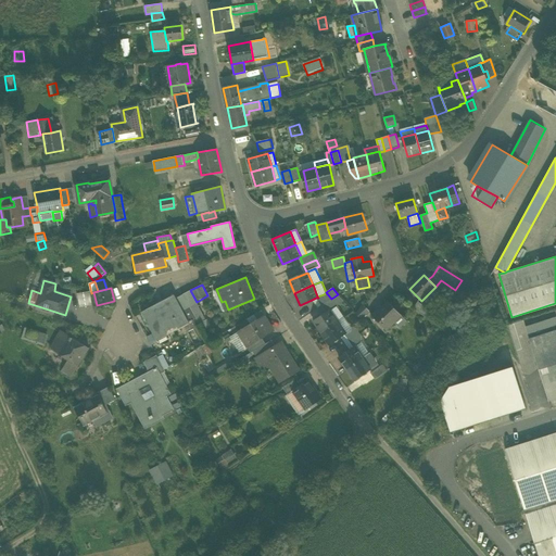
[(190,290),(184,294),(190,307),(197,303),(197,302),(190,290)]
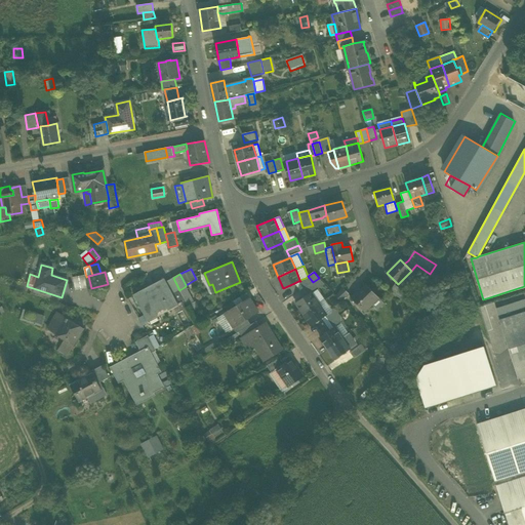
[(73,277),(75,291),(87,289),(85,277),(85,275),(73,277)]
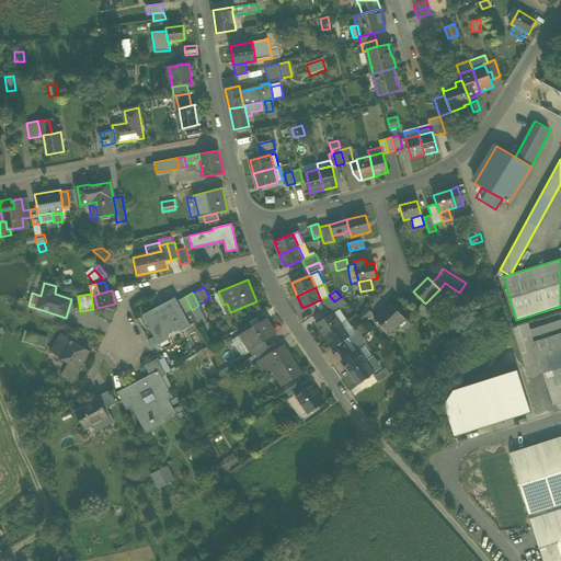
[(319,300),(324,308),(334,301),(329,295),(327,297),(320,299),(321,300),(319,300)]
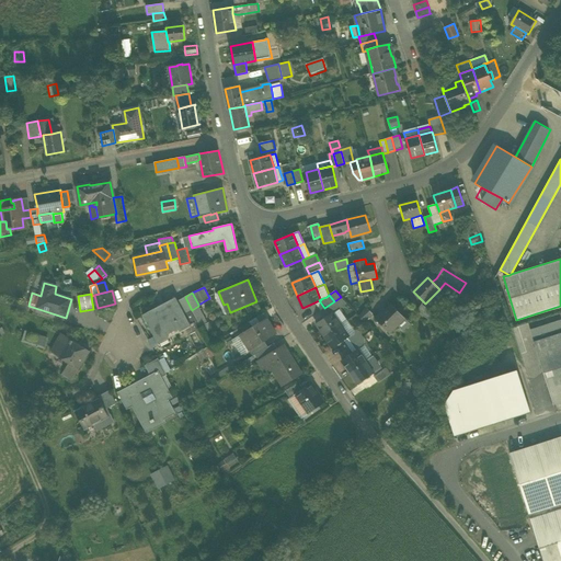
[(155,336),(158,342),(169,336),(163,327),(174,321),(180,331),(191,324),(184,313),(178,300),(175,297),(142,315),(155,336)]
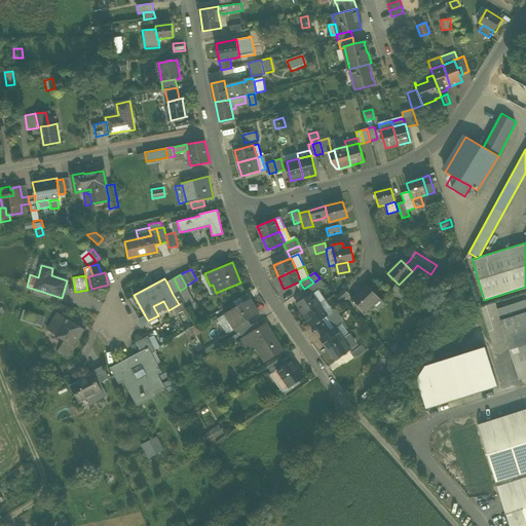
[(173,294),(180,291),(174,278),(166,282),(173,294)]
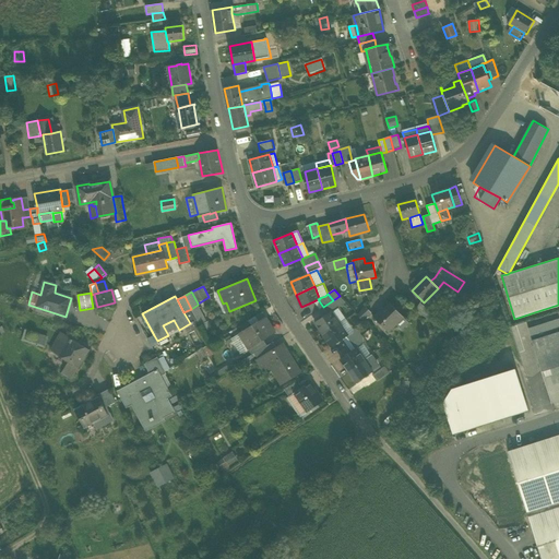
[(340,296),(333,300),(323,307),(328,314),(332,312),(337,308),(345,302),(340,296)]
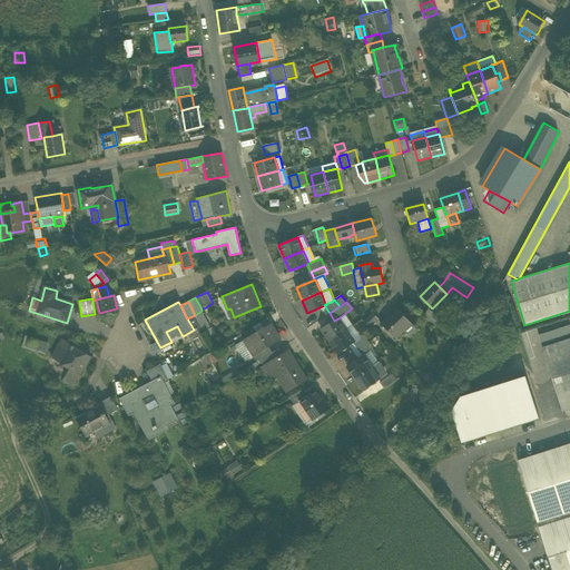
[(330,313),(324,305),(320,307),(326,315),(330,313)]
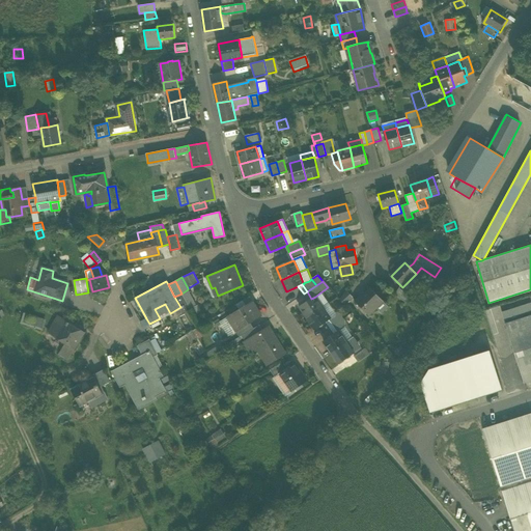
[(356,301),(368,314),(376,307),(380,311),(387,305),(371,288),(366,294),(365,292),(356,301)]
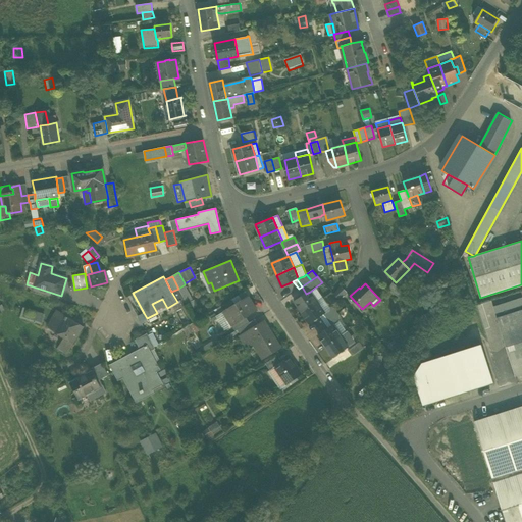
[(388,290),(404,301),(409,295),(393,283),(388,290)]
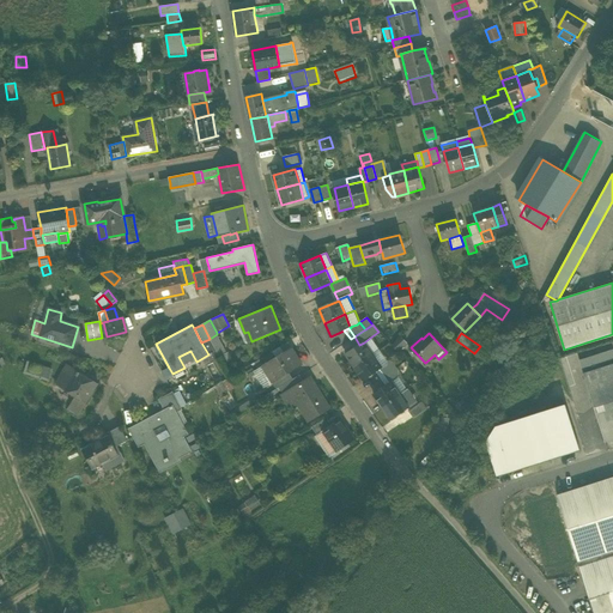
[(217,334),(210,339),(216,351),(219,356),(226,352),(217,334)]
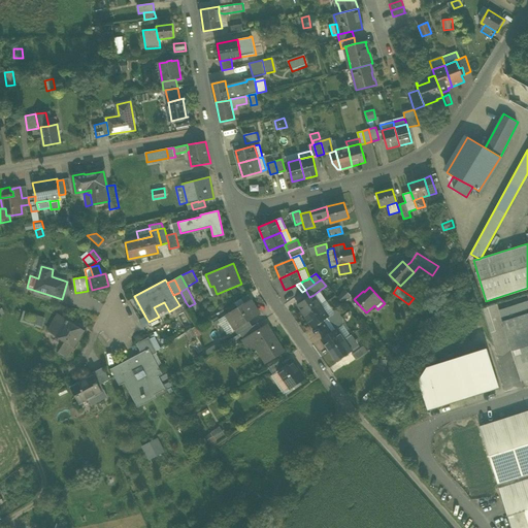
[(337,297),(342,303),(351,296),(345,290),(337,297)]
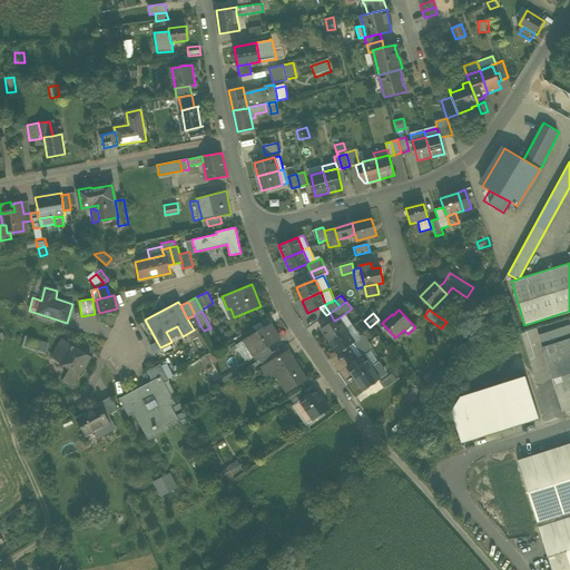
[(338,318),(346,330),(353,325),(344,314),(338,318)]
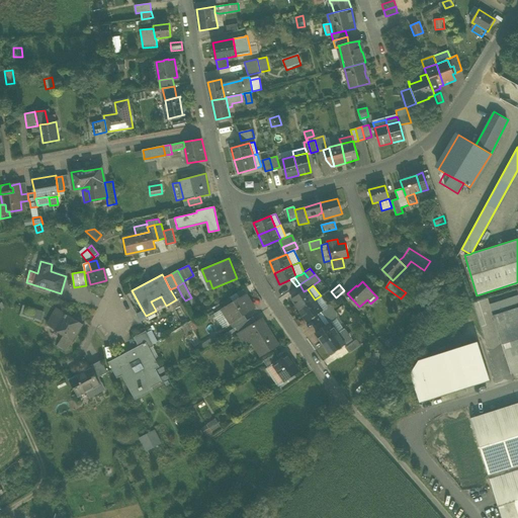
[(177,286),(170,289),(176,299),(182,296),(177,286)]
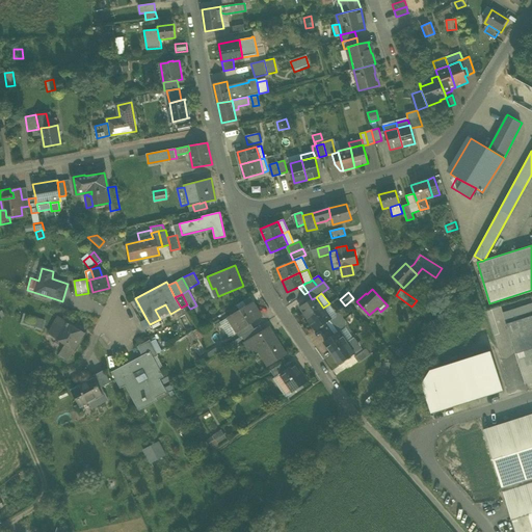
[(300,308),(308,319),(323,308),(316,297),(312,299),(300,308)]
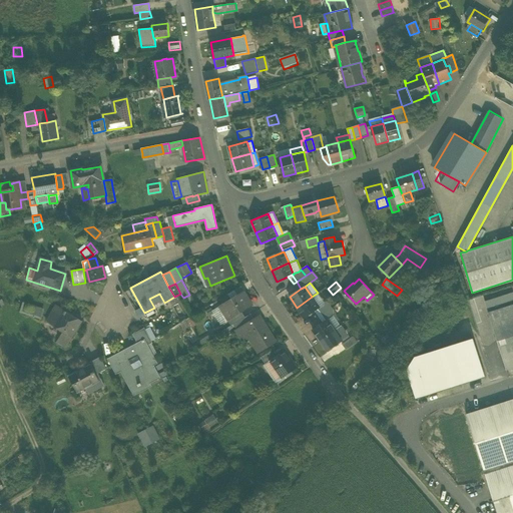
[(227,294),(230,299),(237,295),(234,290),(227,294)]
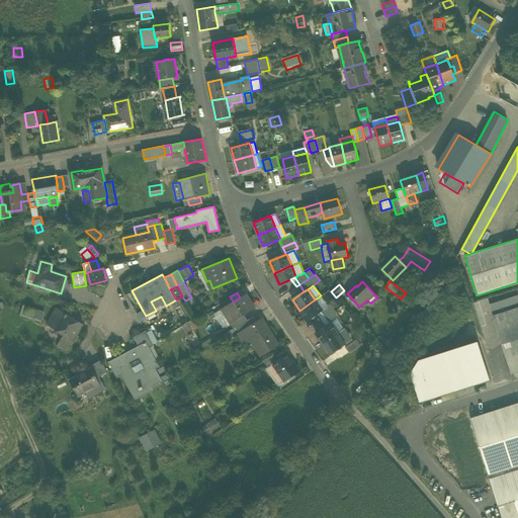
[(223,309),(231,323),(245,315),(255,308),(247,293),(240,297),(233,301),(223,309)]
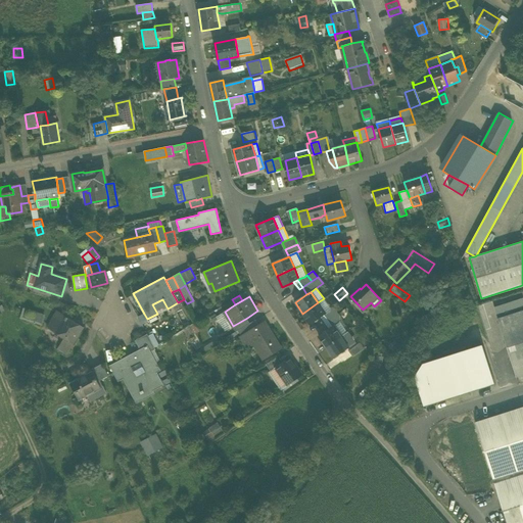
[(522,297),(494,307),(497,319),(522,310),(522,297)]
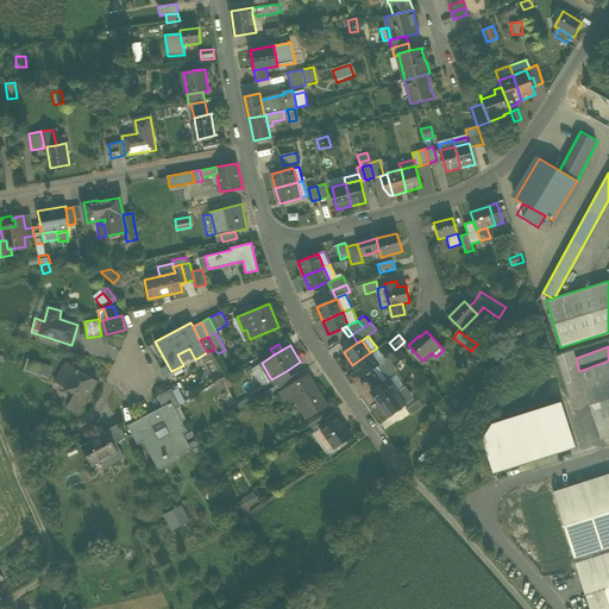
[(387,362),(377,347),(370,352),(378,364),(376,365),(377,368),(387,362)]
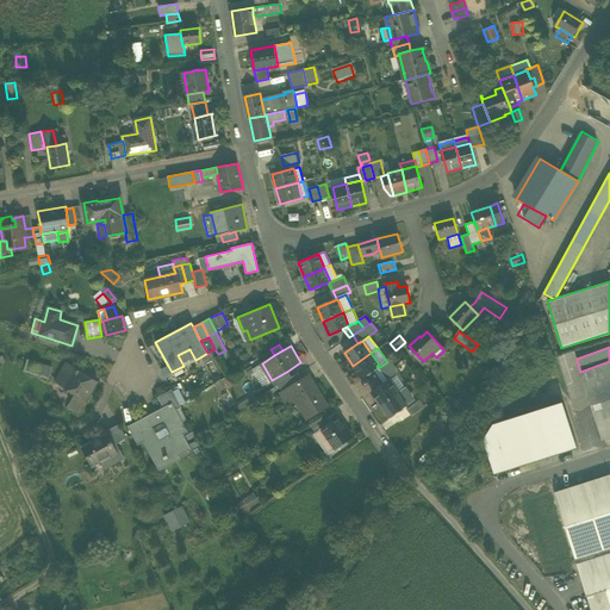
[(178,355),(184,366),(195,360),(190,349),(178,355)]
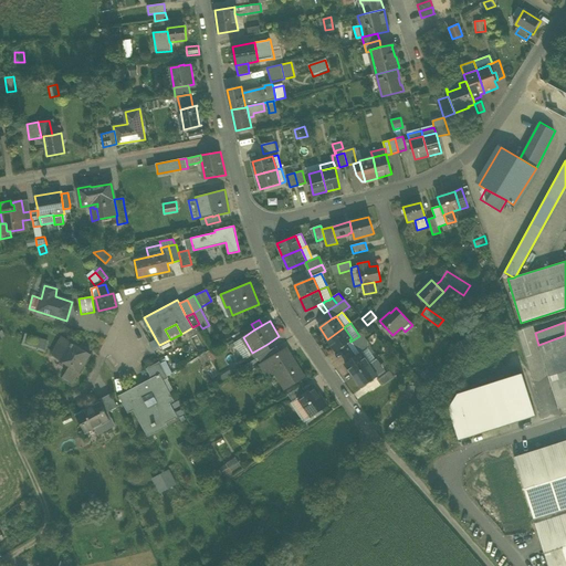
[(352,338),(344,327),(327,339),(335,350),(346,343),(349,339),(352,338)]
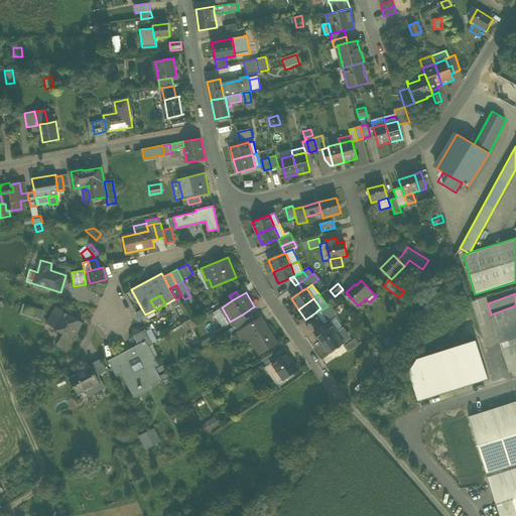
[(319,311),(324,316),(334,309),(330,304),(328,306),(319,311)]
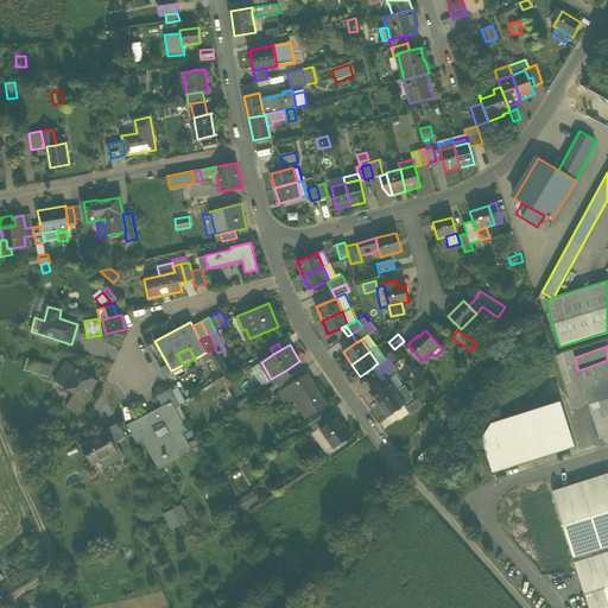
[(600,439),(607,436),(607,360),(578,371),(600,439)]
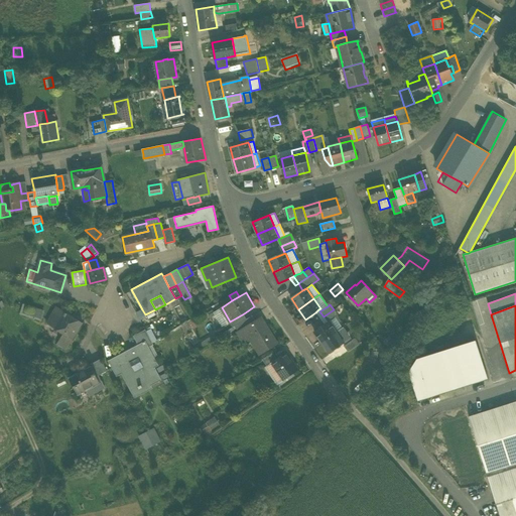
[(20,313),(41,320),(43,312),(23,306),(20,313)]
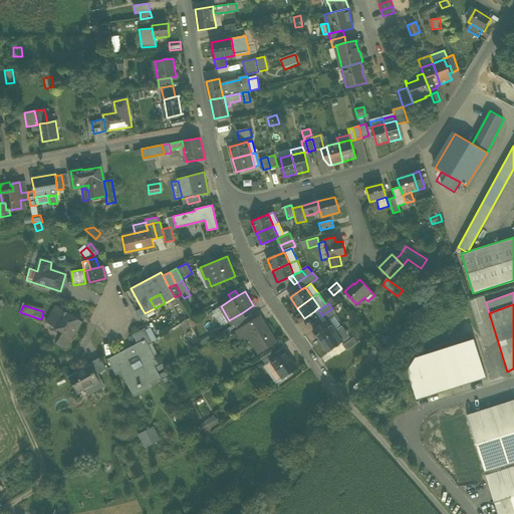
[(56,343),(65,348),(82,322),(71,315),(56,306),(47,322),(63,332),(56,343)]
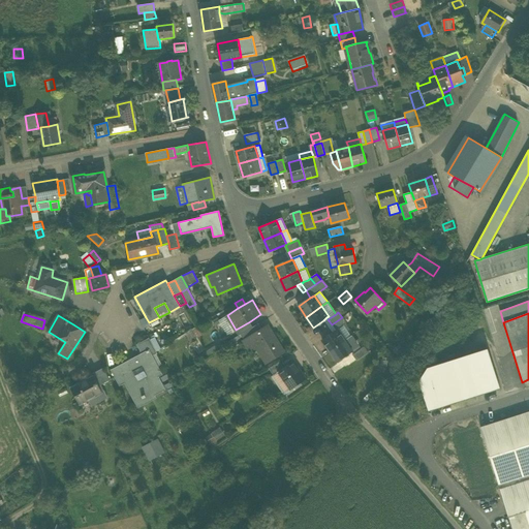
[(236,330),(227,315),(219,320),(227,335),(236,330)]
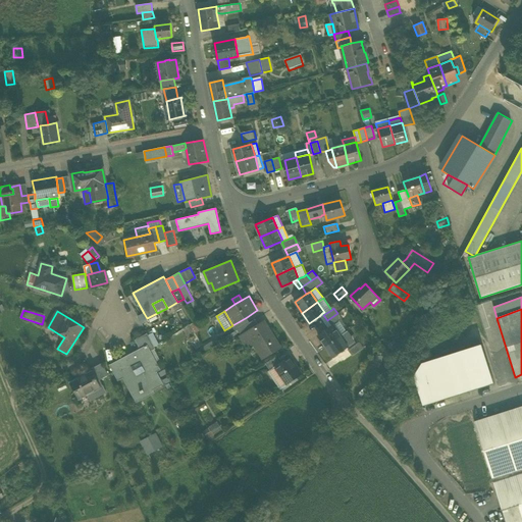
[(147,318),(144,313),(138,316),(142,323),(148,320),(147,318)]
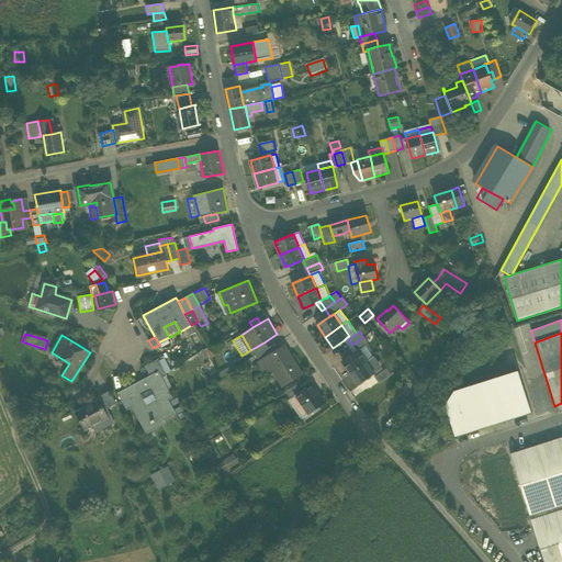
[(349,347),(352,345),(348,339),(347,337),(344,340),(349,347)]
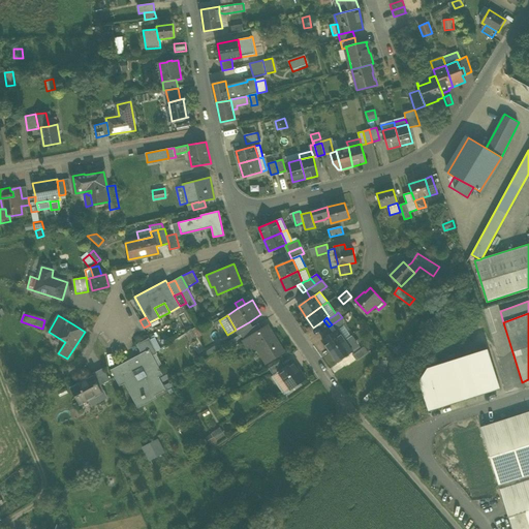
[(346,323),(342,317),(332,324),(336,331),(344,325),(346,323)]
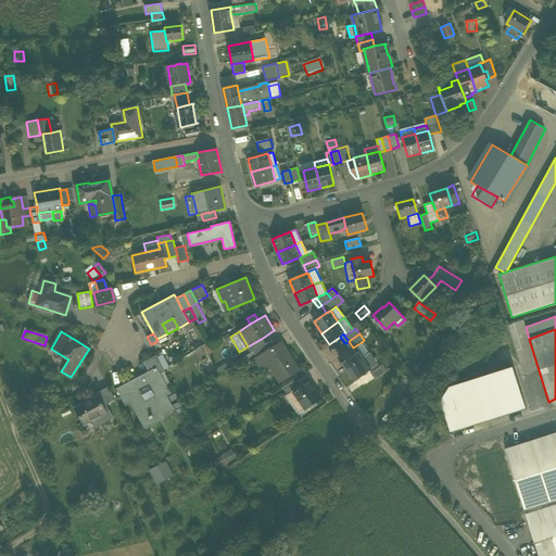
[(248,346),(251,352),(266,342),(263,338),(248,346)]
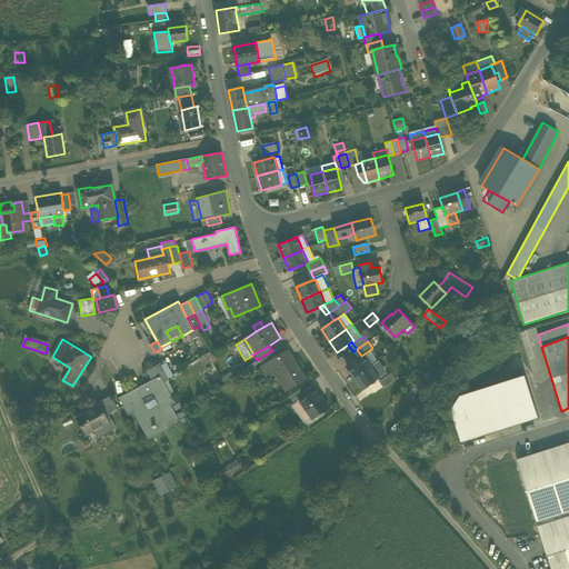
[(260,359),(263,366),(282,353),(278,348),(260,359)]
